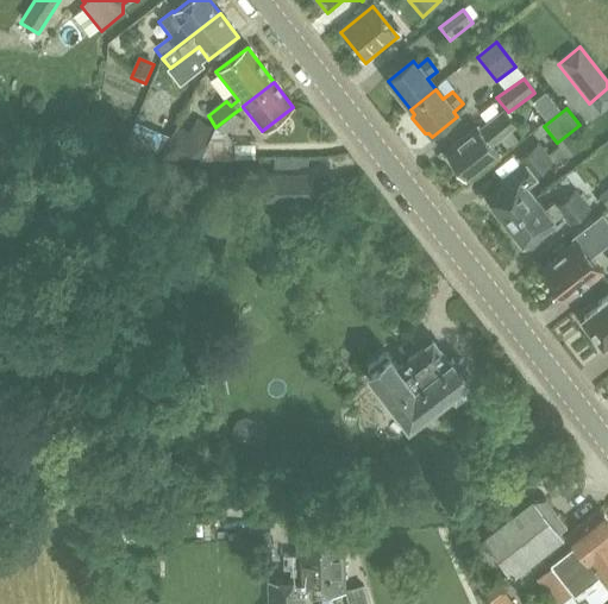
[(244,123),(236,112),(215,127),(200,163),(234,163),(234,162),(255,162),(255,148),(234,148),(226,137),(244,123)]
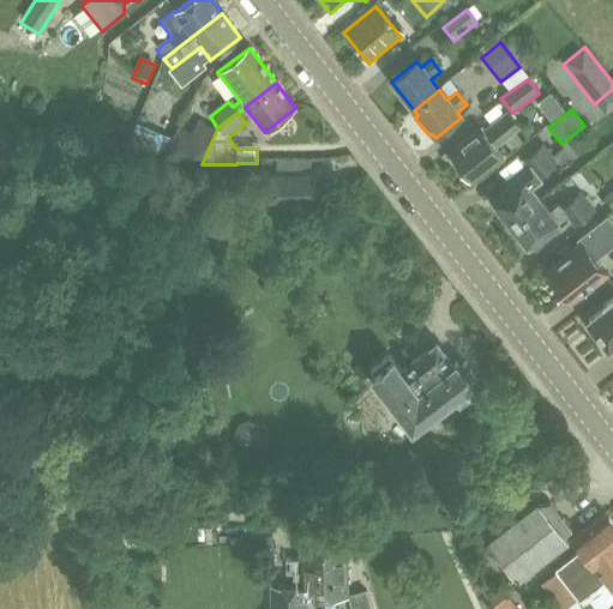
[(496,151),(521,131),(506,114),(481,134),(480,132),(450,155),(458,167),(457,172),(464,181),(469,180),(472,182),(502,158),(496,151)]
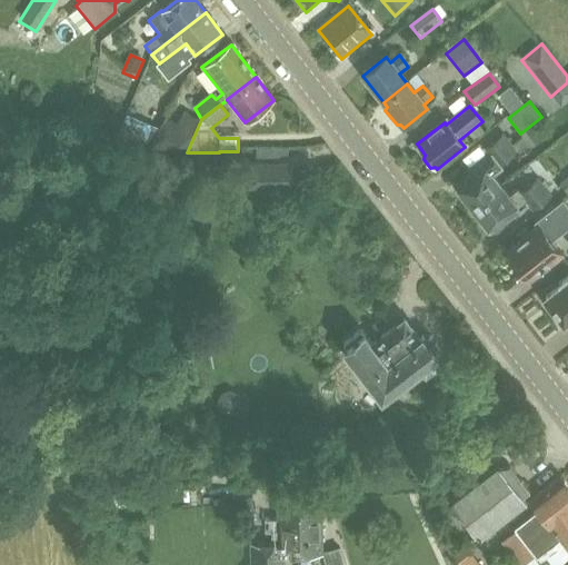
[(111,151),(147,150),(158,130),(126,117),(111,151)]
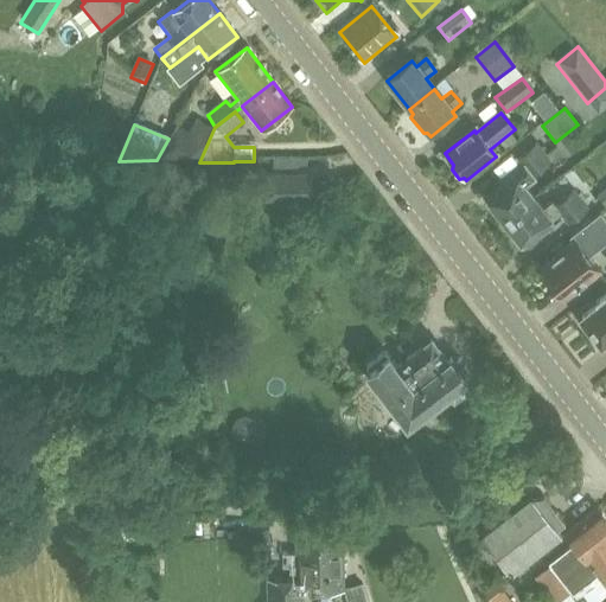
[(157,160),(198,160),(206,146),(176,128),(168,139),(157,160)]
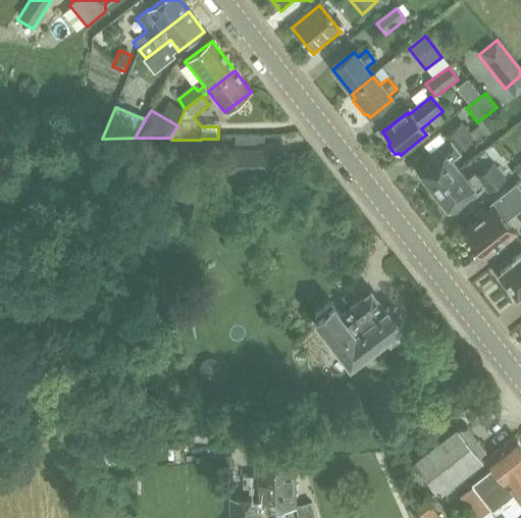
[(429,194),(459,172),(452,163),(460,156),(458,153),(474,141),(461,124),(443,139),(447,145),(441,149),(445,153),(418,173),(425,183),(422,185),(429,194)]
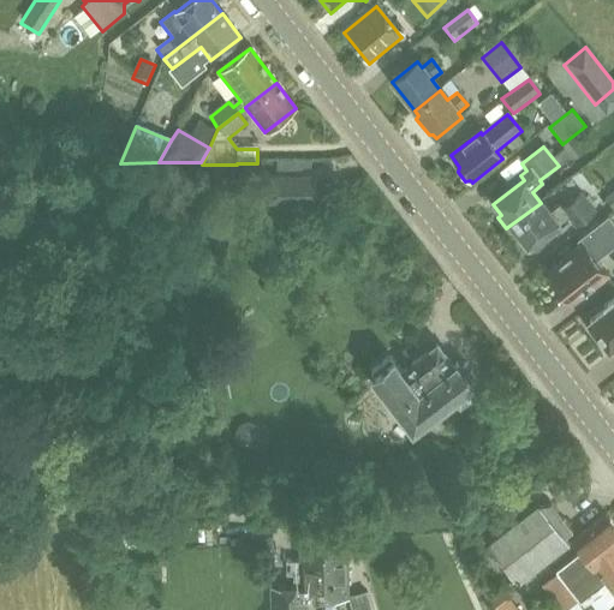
[(264,205),(316,204),(315,178),(263,178),(264,205)]
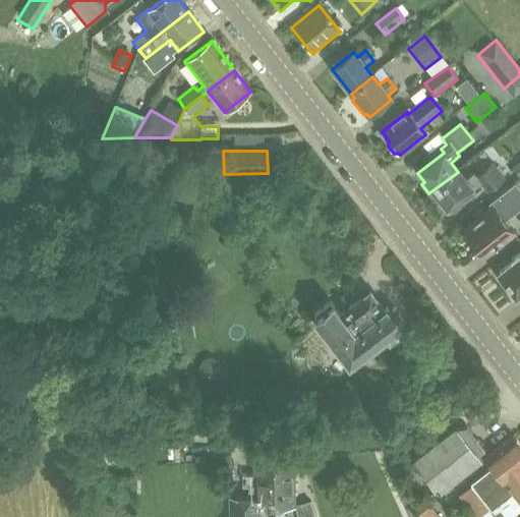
[(519,181),(519,180),(519,162),(511,170),(519,181)]
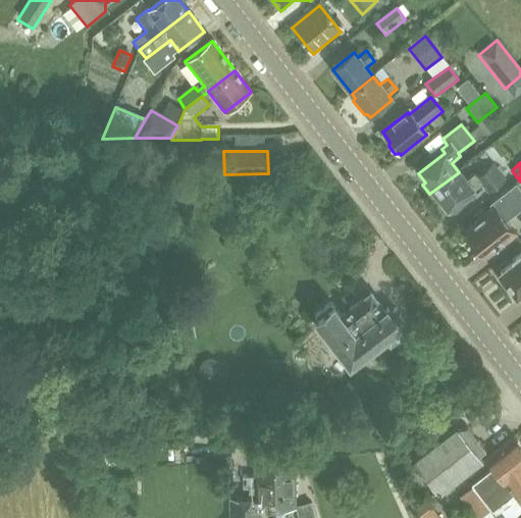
[(459,172),(429,194),(437,204),(440,202),(448,211),(473,191),(476,195),(482,190),(487,196),(506,182),(492,164),(476,177),(474,174),(466,182),(459,172)]
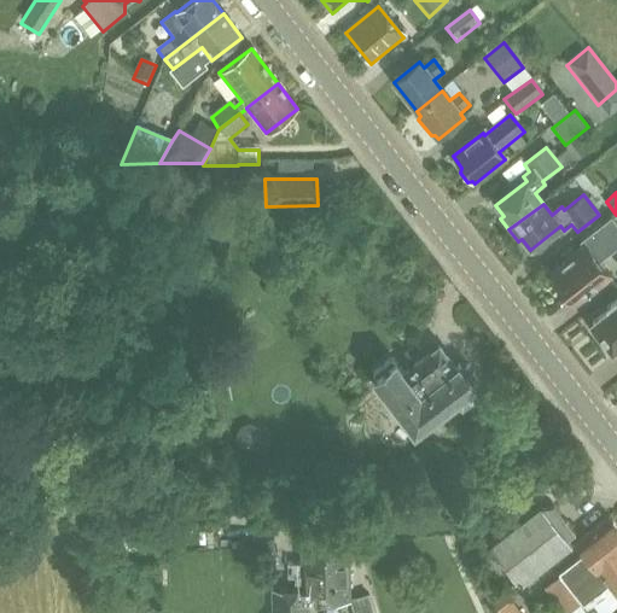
[(574,305),(609,278),(599,264),(616,249),(616,226),(611,219),(578,244),(583,250),(551,275),(552,278),(549,280),(569,304),(571,302),(574,305)]
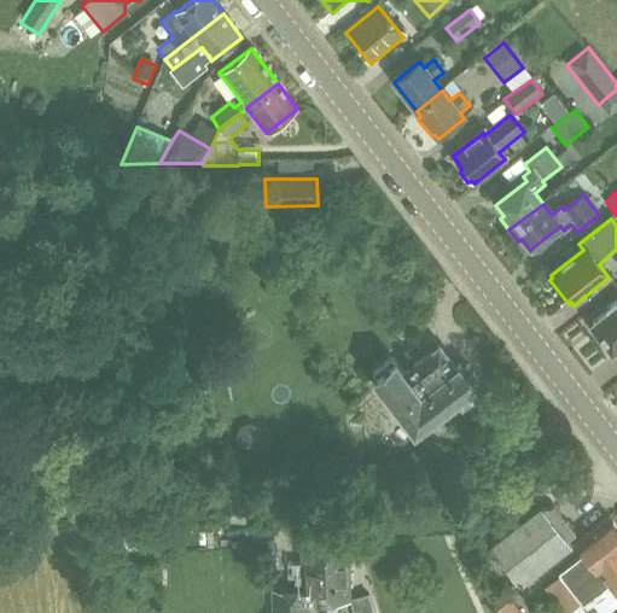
[(610,310),(591,326),(592,328),(600,338),(597,340),(606,354),(610,351),(612,354),(616,349),(616,302),(609,309),(610,310)]
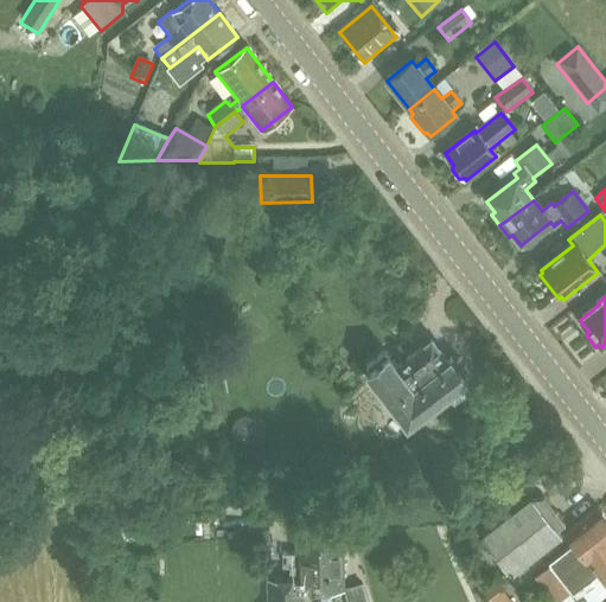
[(459,360),(450,360),(448,360),(432,339),(395,366),(388,358),(387,358),(383,354),(365,367),(369,372),(407,423),(445,394),(453,404),(465,396),(464,384),(463,382),(464,379),(466,371),(467,370),(459,359),(459,360)]
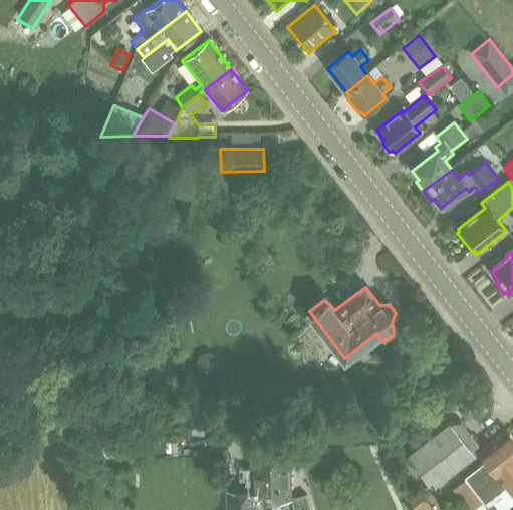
[(478,446),(460,423),(452,425),(451,423),(407,457),(433,491),(476,457),(471,451),(478,446)]
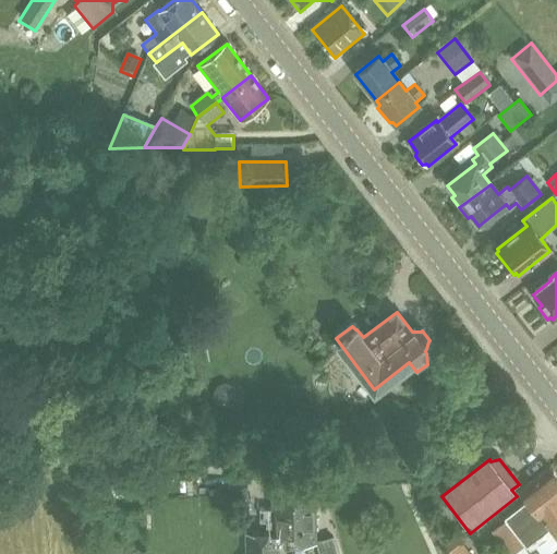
[(503,550),(556,506),(556,480),(549,470),(520,493),(528,502),(503,521),(506,526),(493,537),(503,550)]
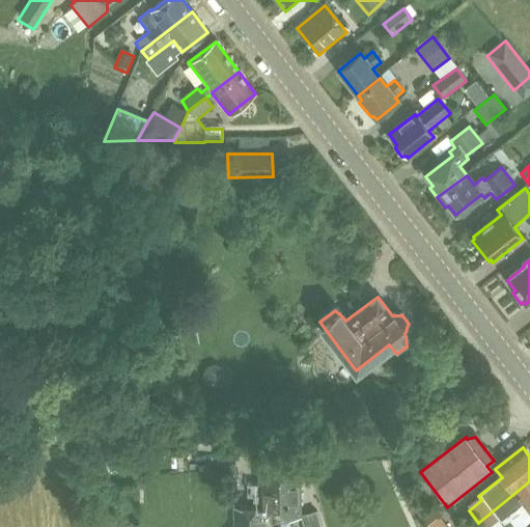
[(265,526),(265,519),(278,519),(277,488),(282,488),(281,472),(258,473),(259,507),(232,508),(232,526),(265,526)]
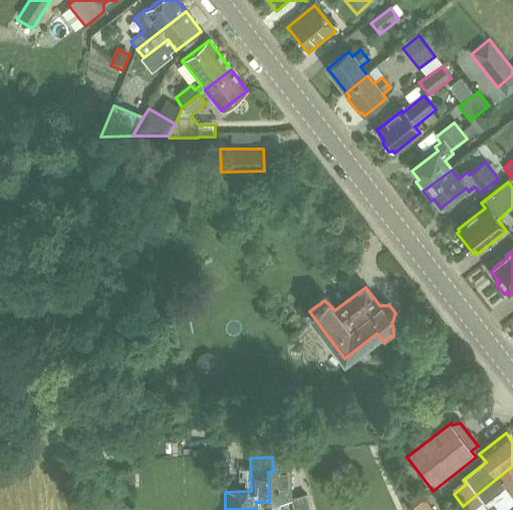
[(268,472),(269,502),(291,502),(290,457),(272,457),(273,472),(268,472)]
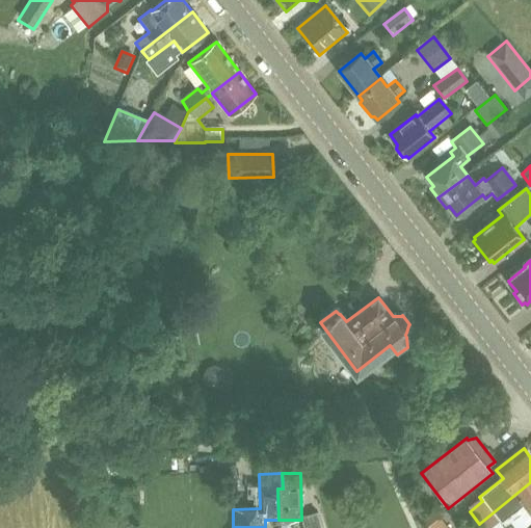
[(530,516),(530,482),(479,524),(482,527),(492,527),(499,522),(500,524),(523,506),(530,516)]
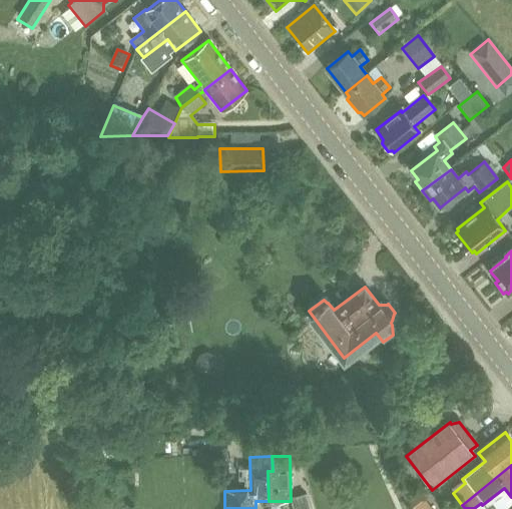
[(420,508),(440,508),(433,498),(420,508)]
